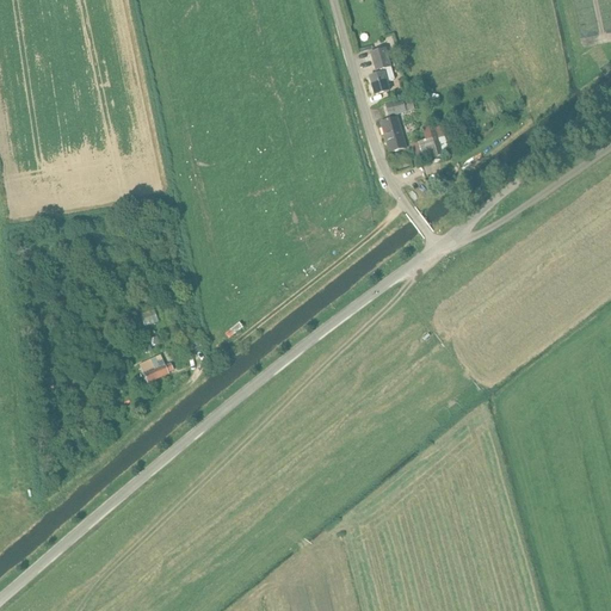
[(387,49),(382,50),(370,54),(376,75),(369,78),(374,97),(382,94),(388,92),(386,82),(395,80),(387,49)]
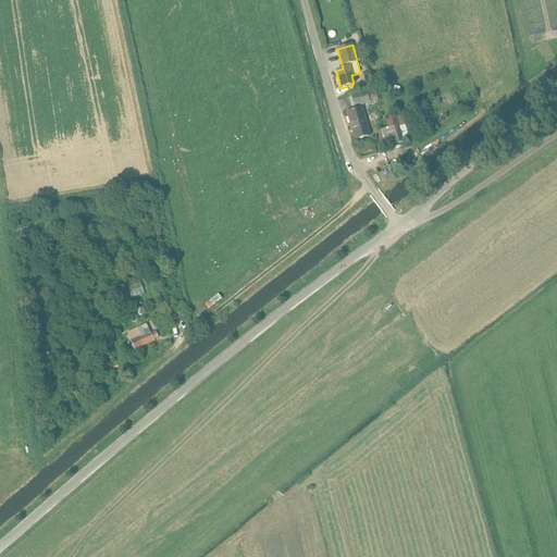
[(351,95),(355,108),(378,100),(374,88),(351,95)]
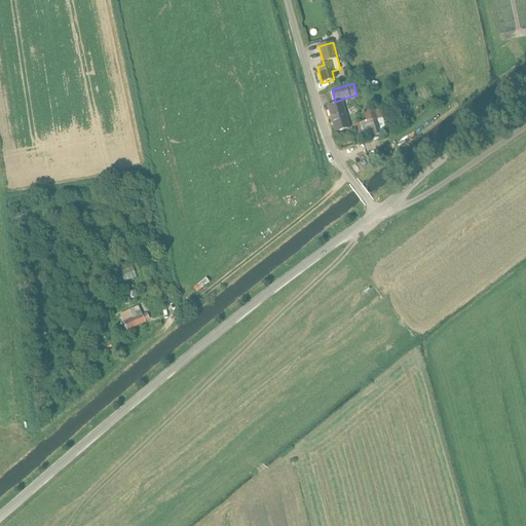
[(342,102),(328,106),(335,133),(349,127),(342,102)]
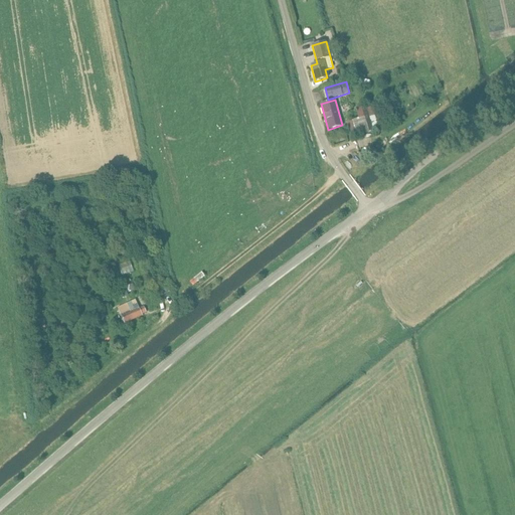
[(352,120),(357,135),(373,131),(366,107),(362,109),(364,116),(352,120)]
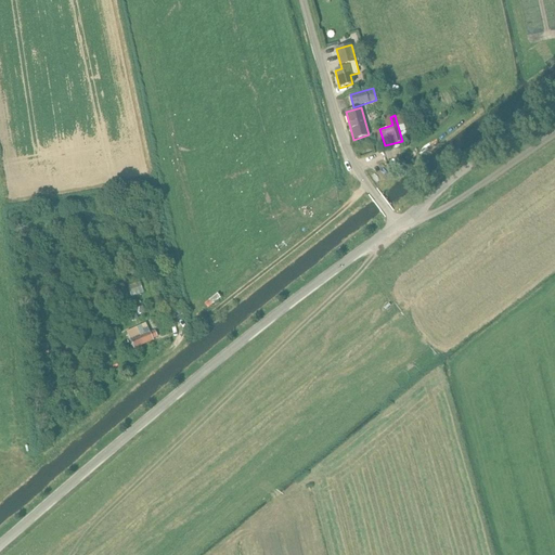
[(418,127),(411,129),(413,138),(421,136),(418,127)]
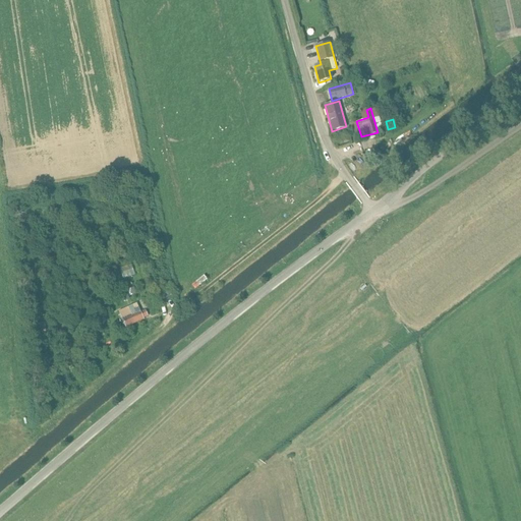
[(123,278),(135,274),(132,263),(119,267),(123,278)]
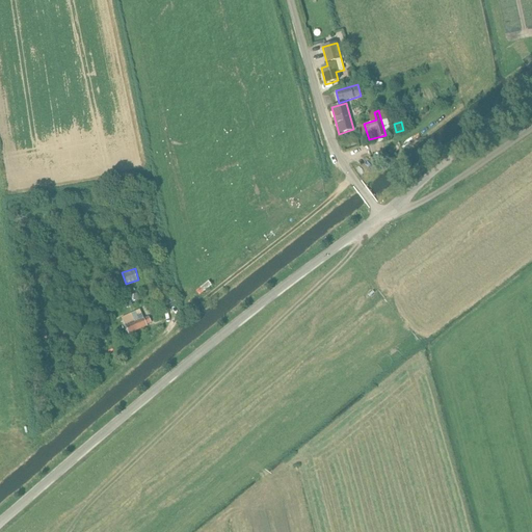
[(122,319),(128,334),(147,325),(139,311),(122,319)]
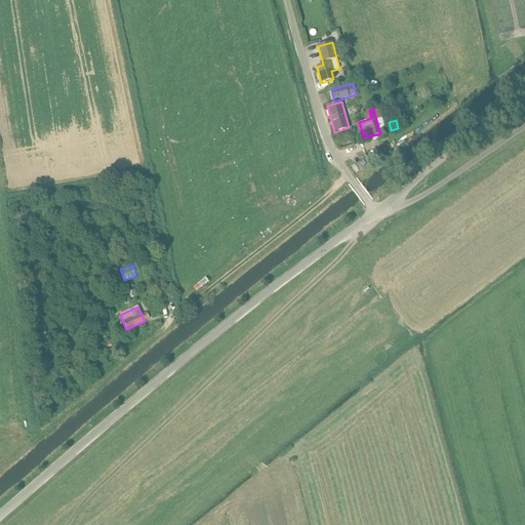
[(32,311),(33,321),(43,320),(41,309),(32,311)]
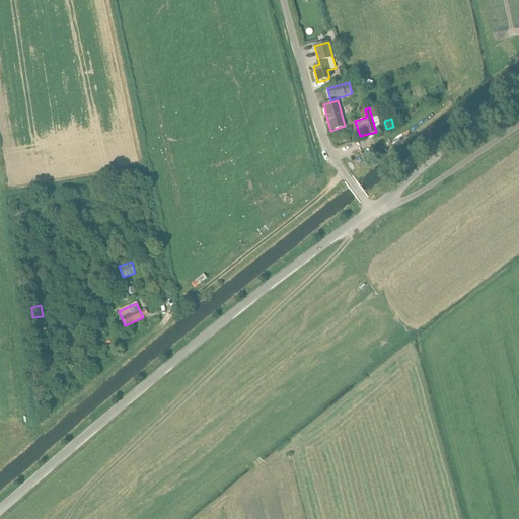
[(31,323),(32,336),(46,335),(45,321),(31,323)]
